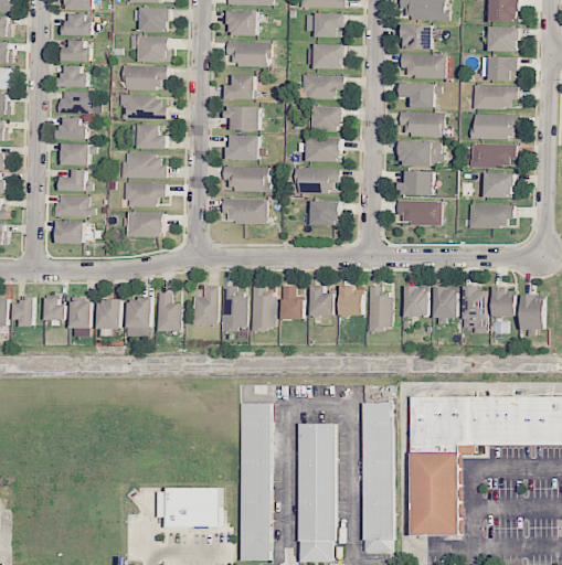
[(0,10),(12,11),(12,0),(7,0),(6,0),(0,0),(0,10)]
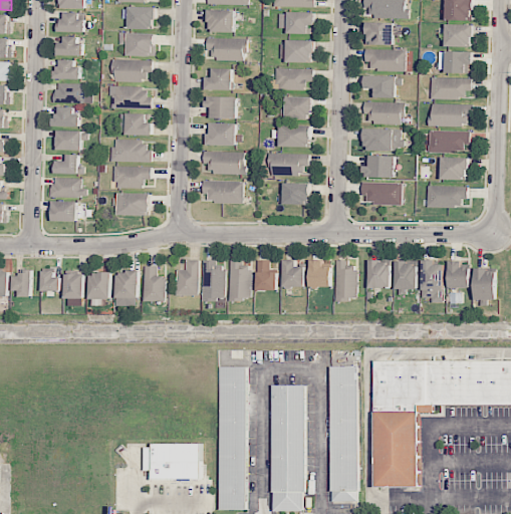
[(405,0),(363,0),(364,16),(405,17),(405,0)]
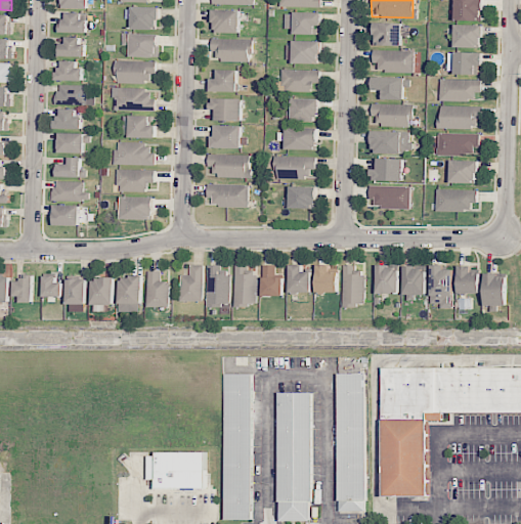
[(480,20),(479,0),(451,0),(452,20),(480,20)]
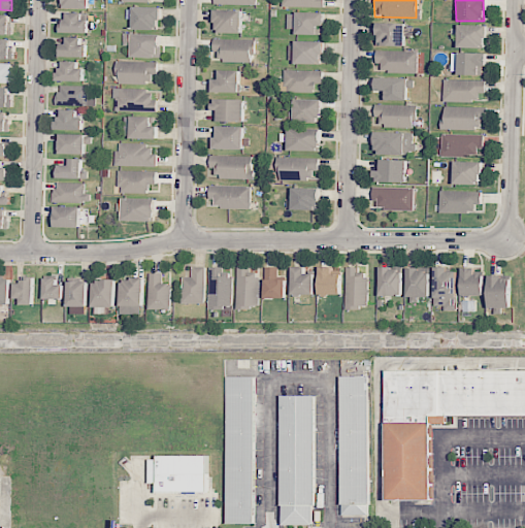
[(157,7),(130,6),(129,29),(157,30),(157,7)]
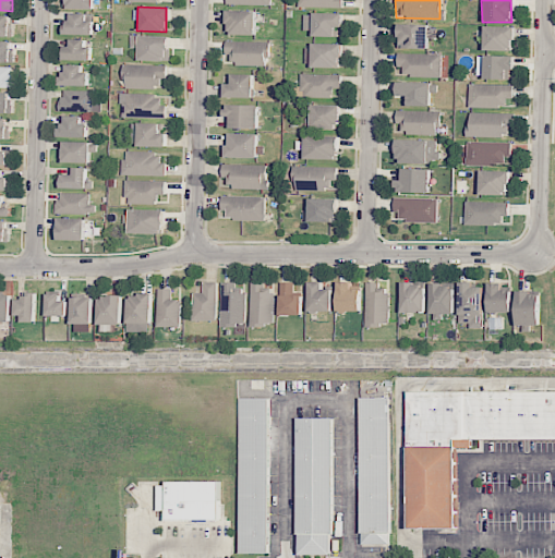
[(253,11),(225,10),(224,35),(253,35),(253,11)]
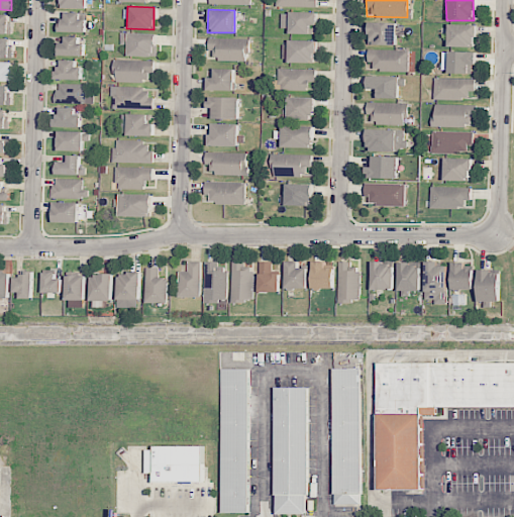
[(78,12),(59,12),(59,32),(84,32),(84,20),(77,20),(78,12)]
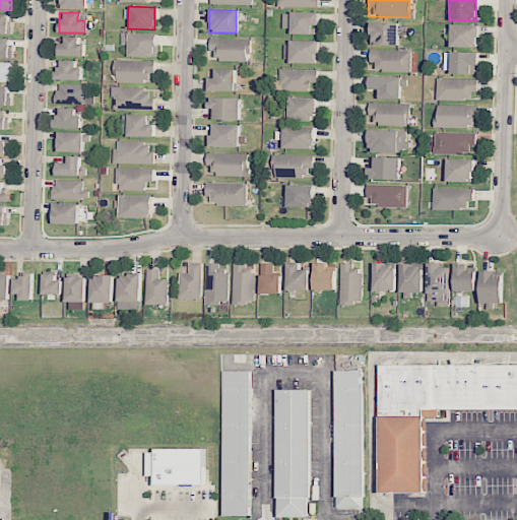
[(288,34),(311,35),(312,25),(316,25),(316,13),(280,12),(279,28),(288,28),(288,34)]
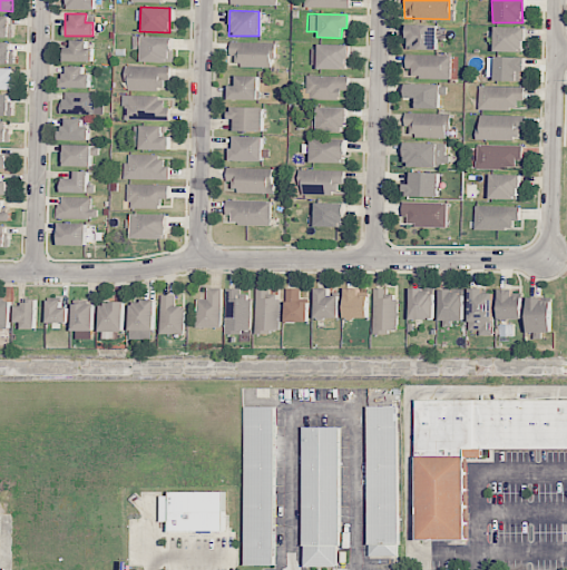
[(0,36),(9,37),(9,17),(0,16),(0,36)]
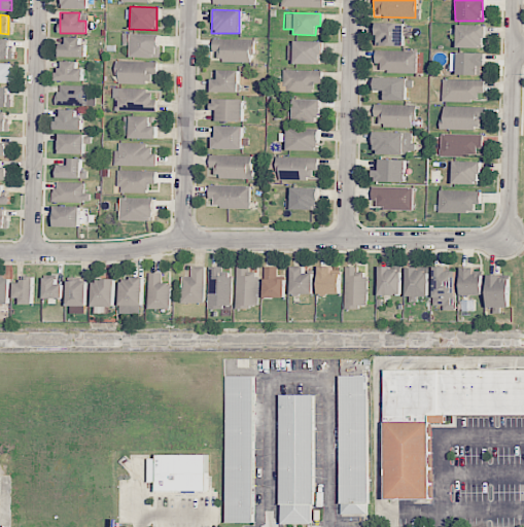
[(400,46),(402,24),(374,23),(374,45),(400,46)]
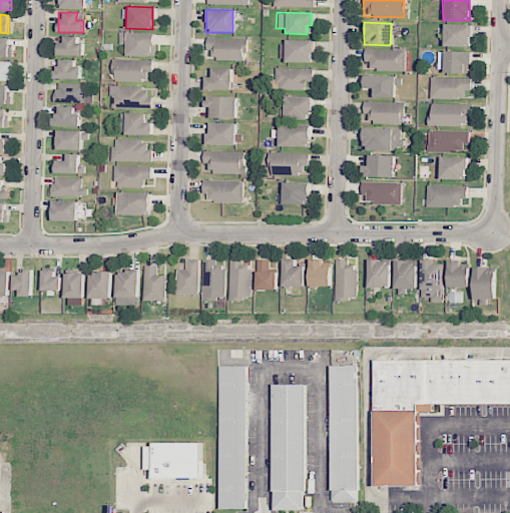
[(468,47),(468,24),(442,24),(442,46),(468,47)]
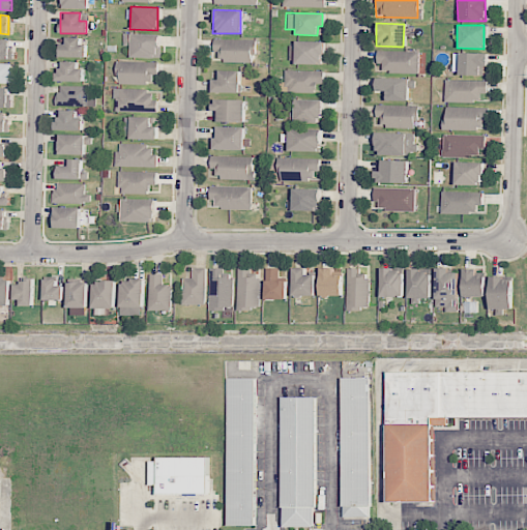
[(158,58),(158,34),(121,33),(121,46),(128,46),(128,57),(158,58)]
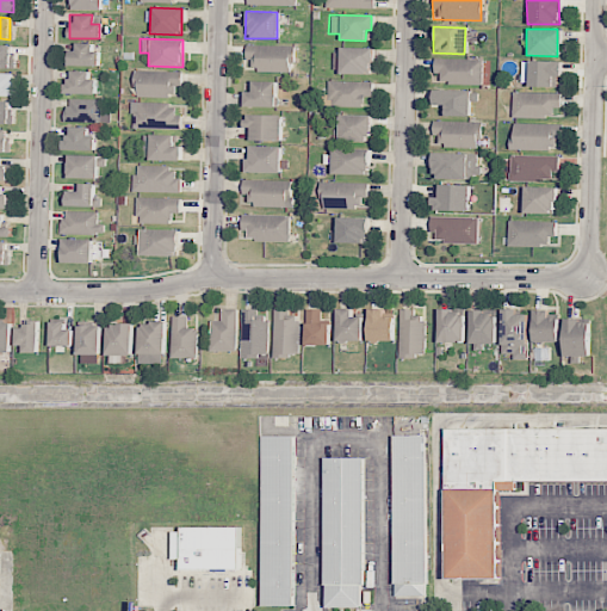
[(94,43),(69,43),(69,66),(94,66),(94,43)]
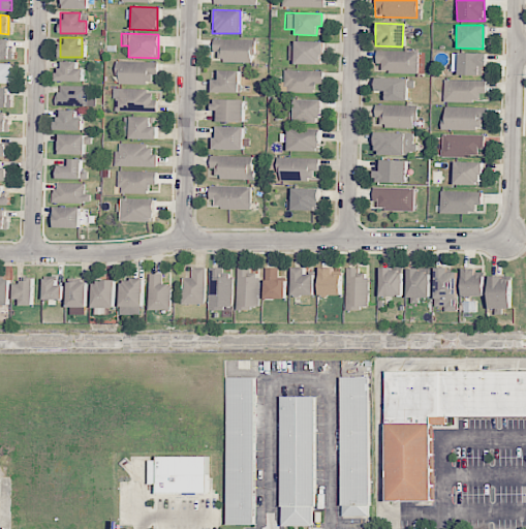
[(9,39),(0,38),(0,59),(9,60),(9,39)]
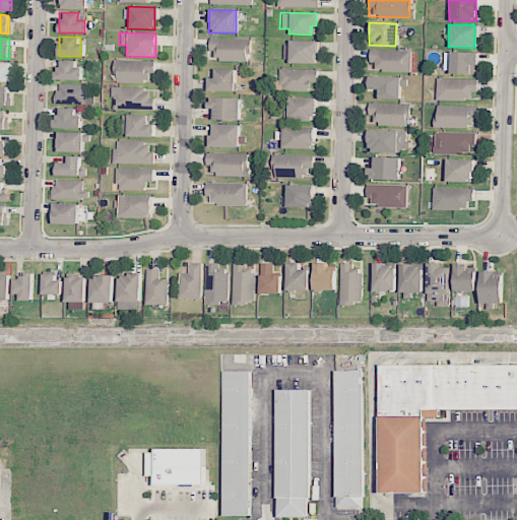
[(247,39),(207,39),(207,51),(214,52),(214,61),(247,62),(247,39)]
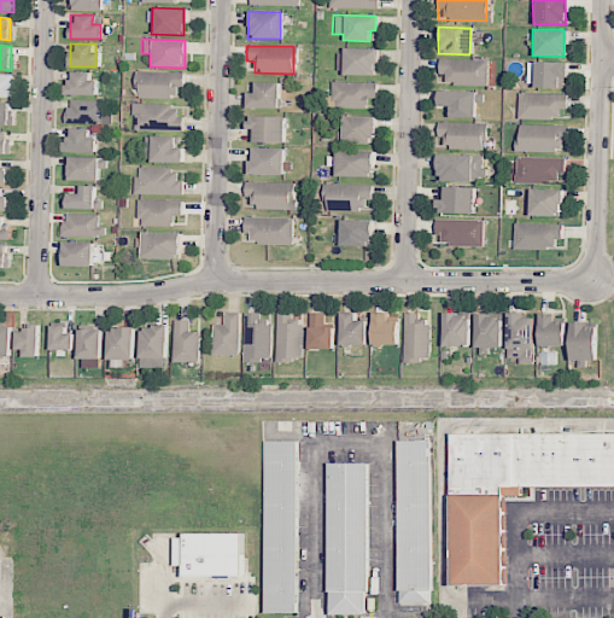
[(373,75),(373,48),(341,48),(341,75),(373,75)]
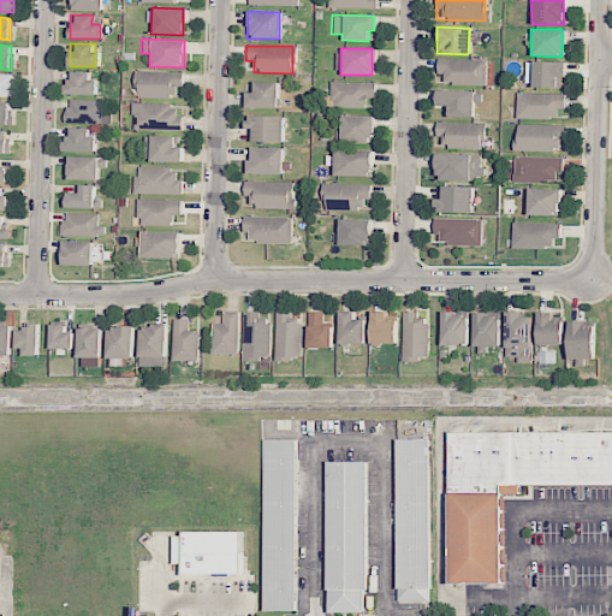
[(483,60),(438,59),(437,84),(482,84),(483,60)]
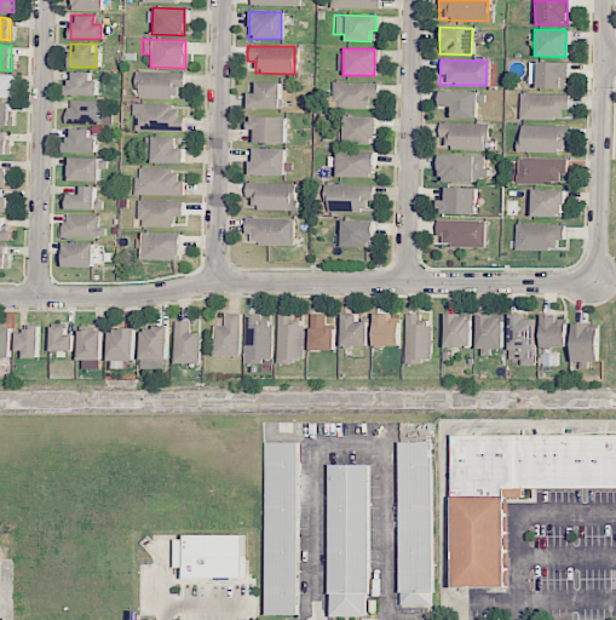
[(525,62),(525,87),(562,87),(562,79),(566,79),(566,63),(525,62)]
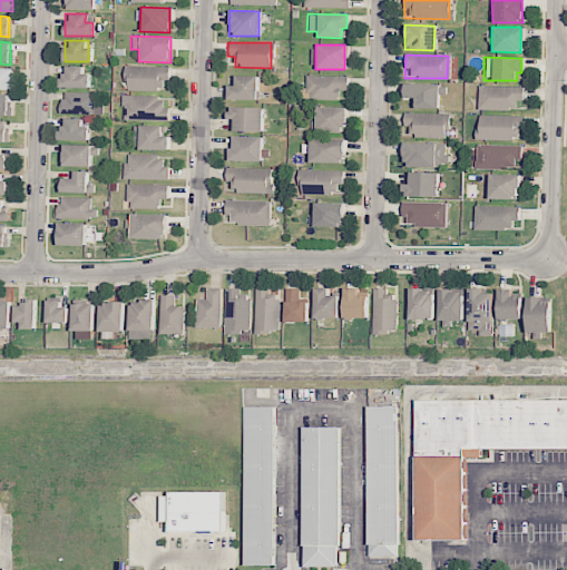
[(87,88),(88,74),(81,74),(81,66),(65,66),(65,76),(58,76),(58,88),(87,88)]
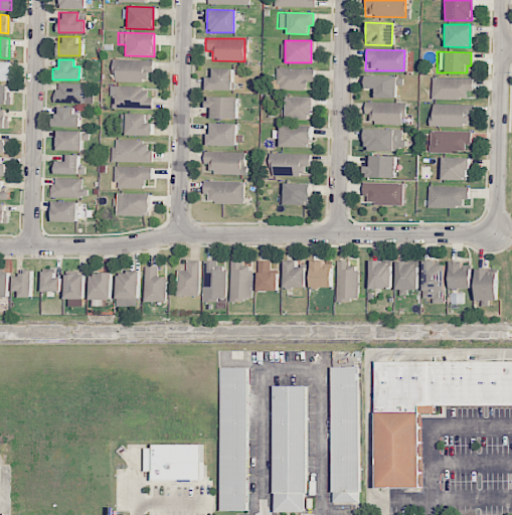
[(113,82),(144,81),(144,72),(151,72),(151,59),(113,60),(113,82)]
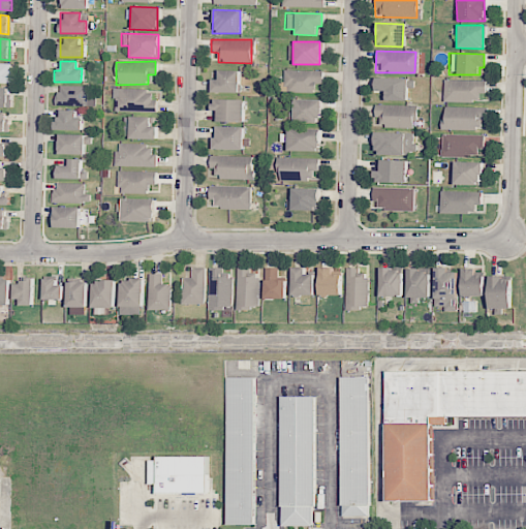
[(210,80),(210,92),(238,93),(238,70),(217,70),(216,80),(210,80)]
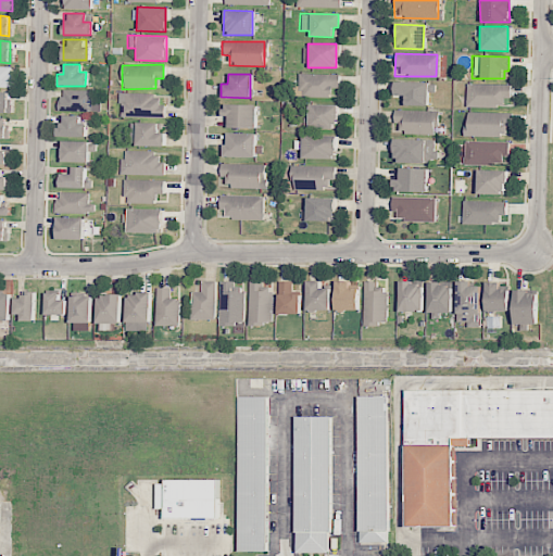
[(297,97),(328,98),(329,88),(337,88),(337,74),(297,74),(297,97)]
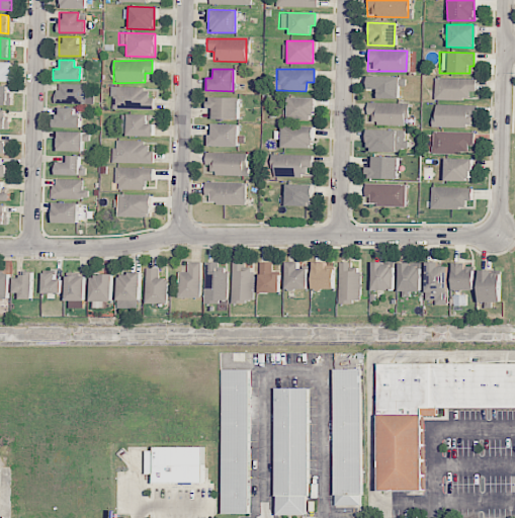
[(396,99),(397,86),(402,86),(403,77),(365,76),(364,89),(372,89),(372,98),(396,99)]
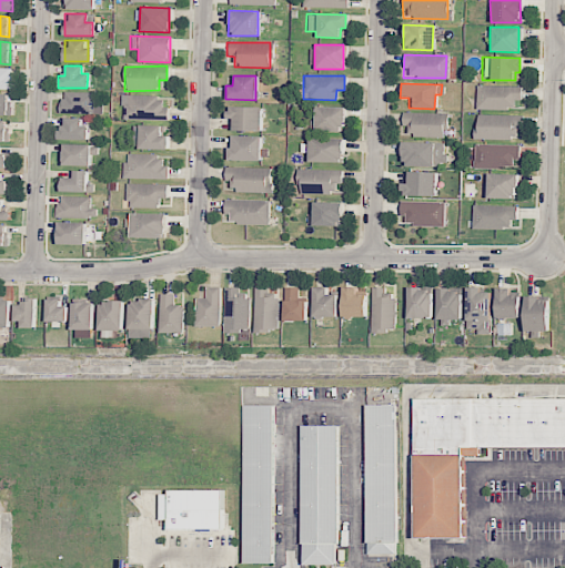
[(473,109),(512,110),(513,100),(518,101),(518,87),(474,85),(473,109)]
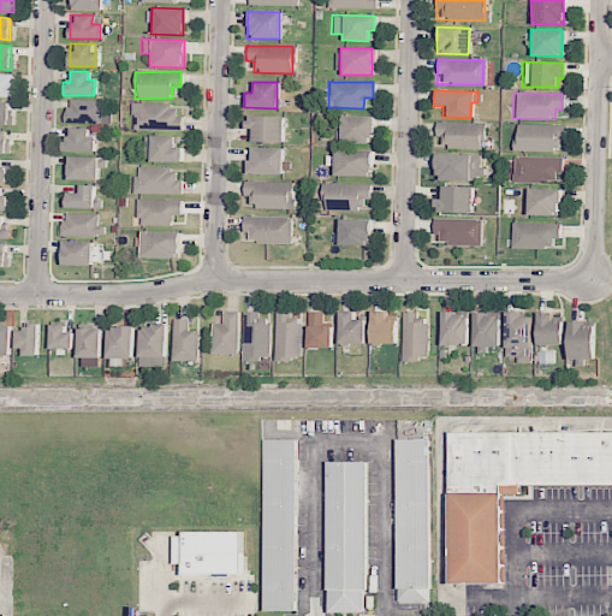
[(99,113),(100,100),(64,99),(64,123),(107,123),(107,113),(99,113)]
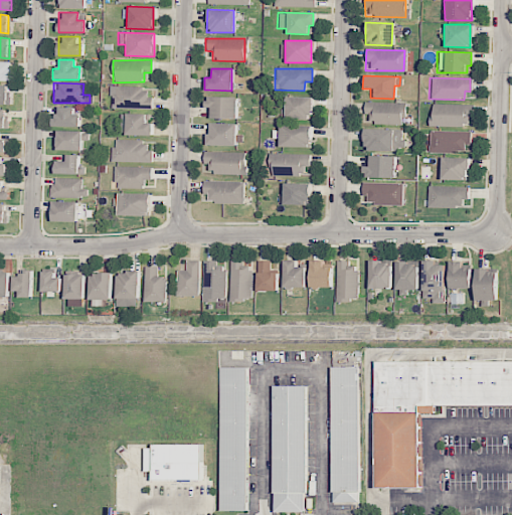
[(8,84),(0,84),(0,104),(8,105),(8,84)]
